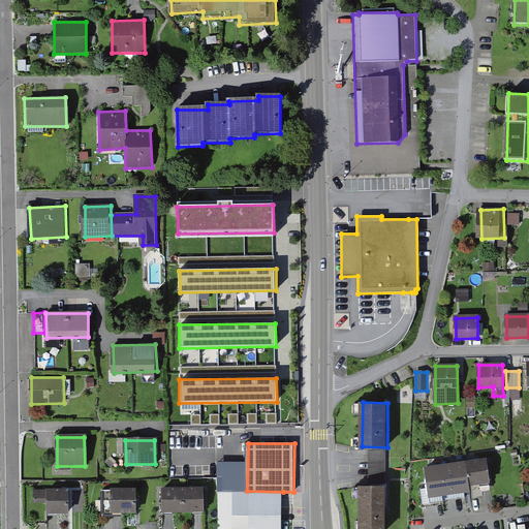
[(490,457),(426,466),(430,497),(472,491),(472,486),(493,483),(490,457)]
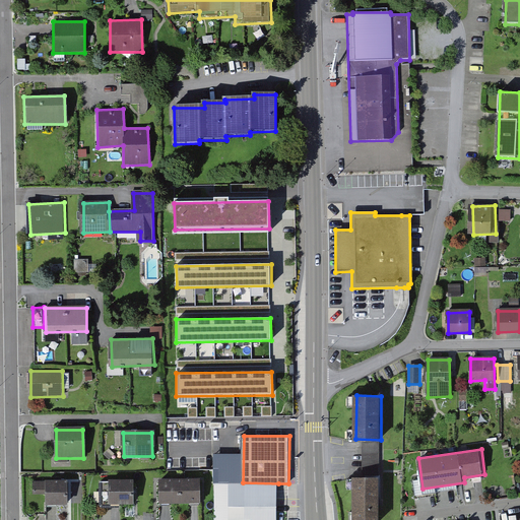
[(381,519),(381,476),(355,476),(355,519),(381,519)]
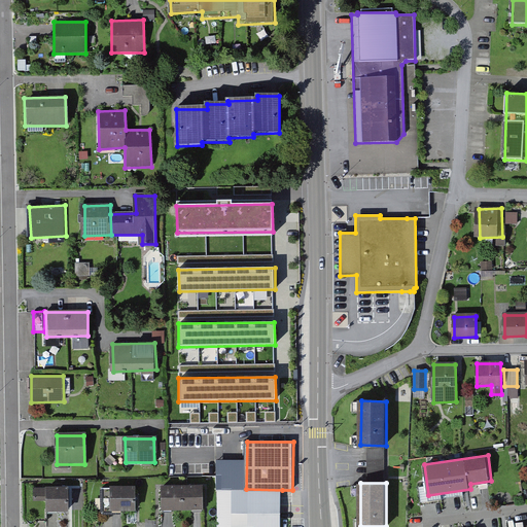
[(202,487),(163,487),(163,510),(202,510),(202,487)]
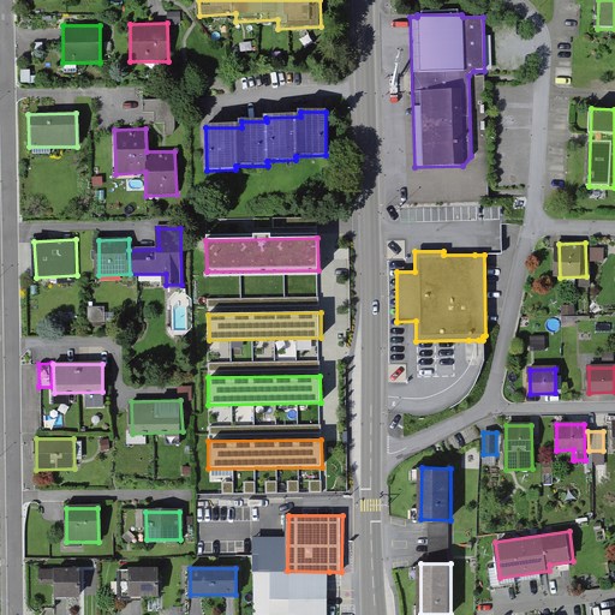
[(156,569),(132,569),(132,571),(118,571),(118,599),(141,599),(141,596),(156,596),(156,569)]
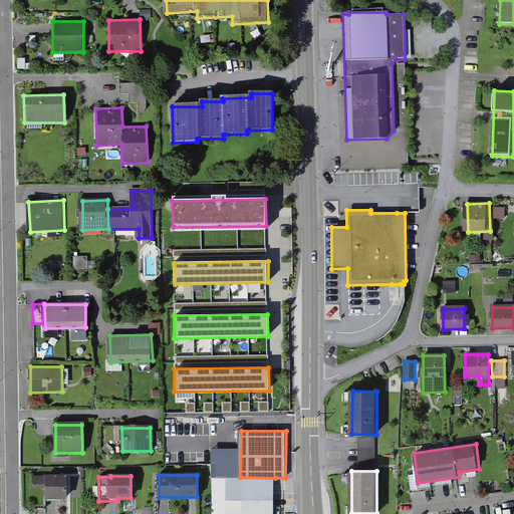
[(65,477),(33,477),(33,487),(45,487),(45,498),(65,497),(65,477)]
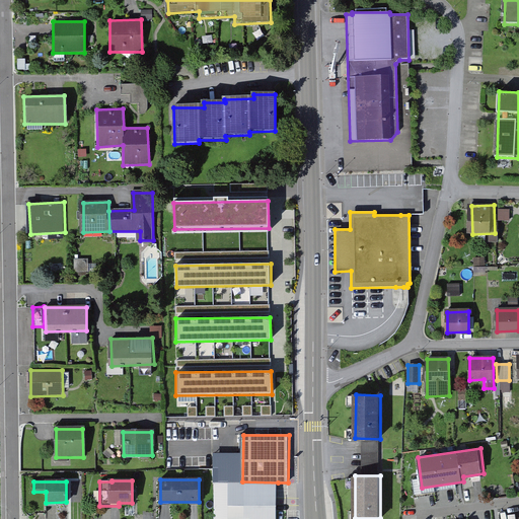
[(228,518),(277,518),(278,483),(242,482),(229,482),(228,518)]
